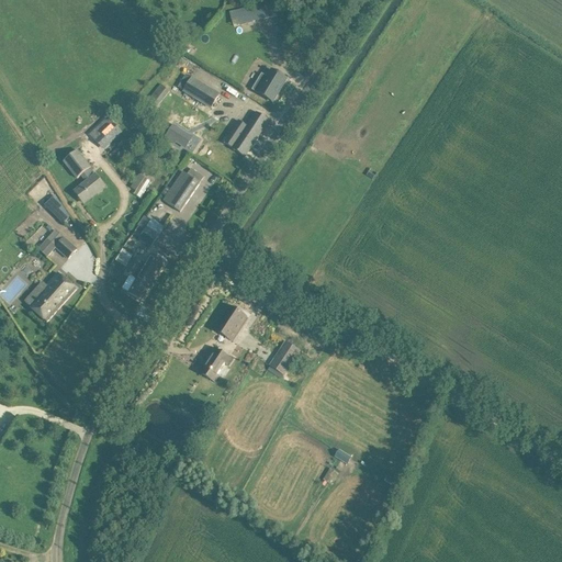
[(263,4),(235,11),(236,14),(238,25),(278,15),(274,2),(263,4)]
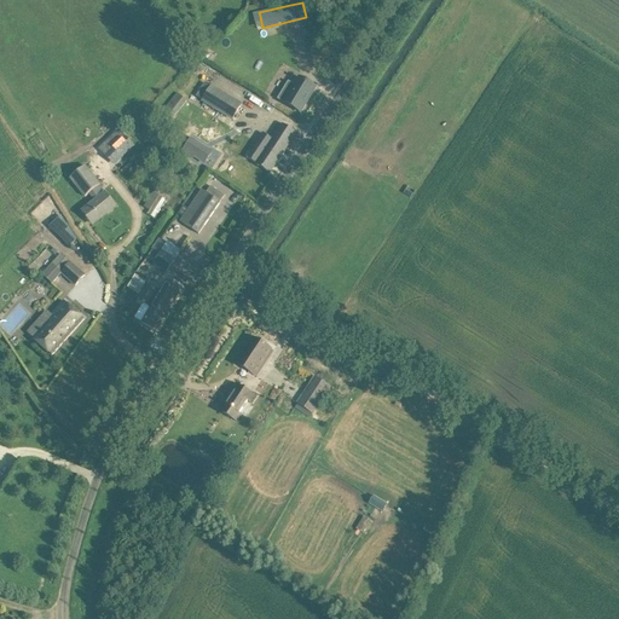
[(317,87),(299,77),(294,86),(289,82),(278,99),(301,113),(317,87)]
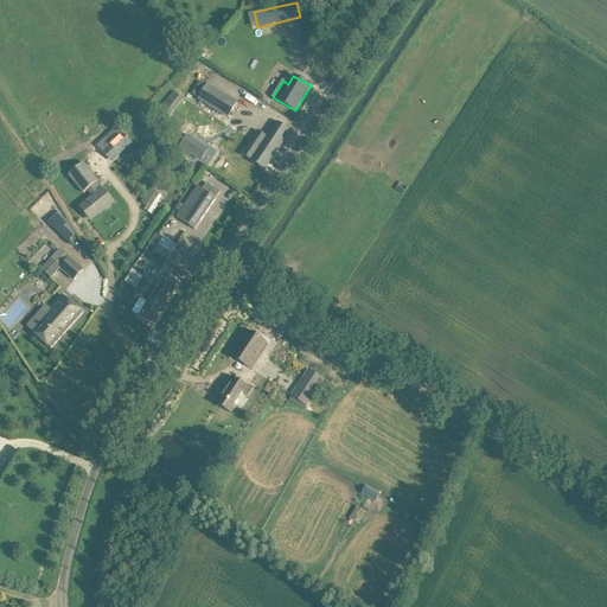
[(208,85),(202,82),(193,95),(199,98),(228,117),(237,103),(208,84),(208,85)]
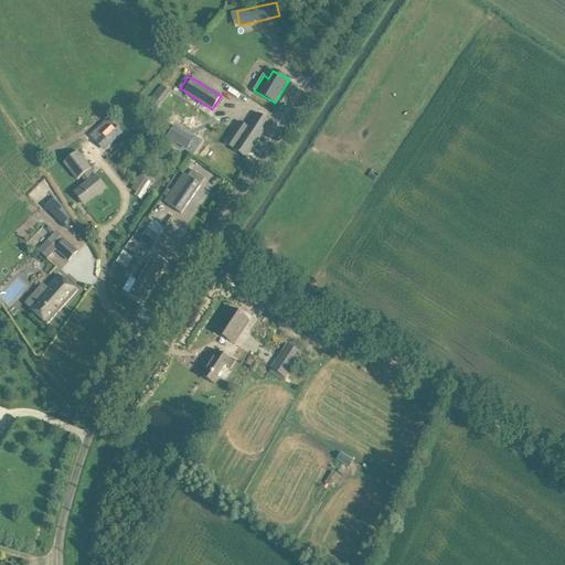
[(161,85),(148,102),(157,109),(171,93),(161,85)]
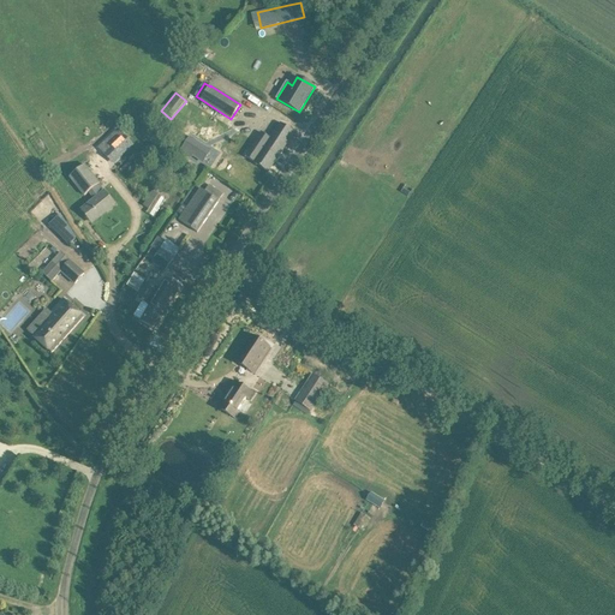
[(246,157),(255,162),(254,163),(268,172),(294,132),(281,123),(270,138),(262,133),(246,157)]
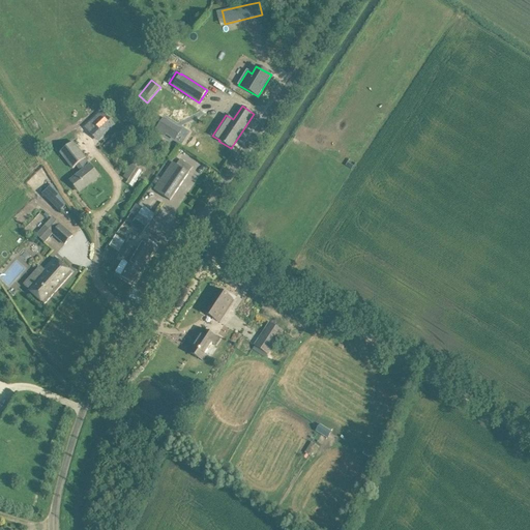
[(174,140),(181,128),(166,118),(156,131),(165,137),(166,135),(174,140)]
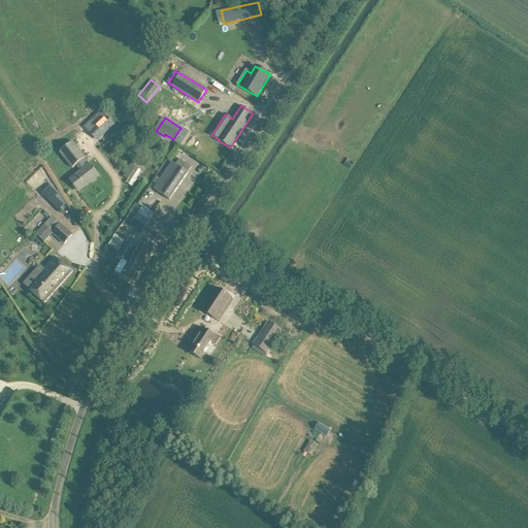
[(103,120),(95,127),(102,135),(110,128),(103,120)]
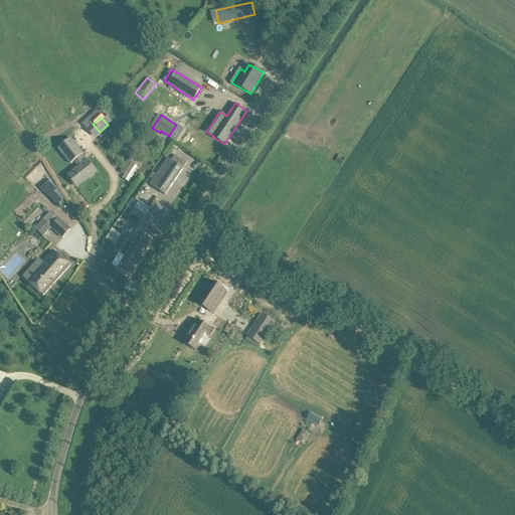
[(83,154),(70,138),(58,148),(70,164),(74,161),(79,167),(68,176),(75,184),(89,174),(91,176),(96,172),(88,161),(82,154),(83,154)]
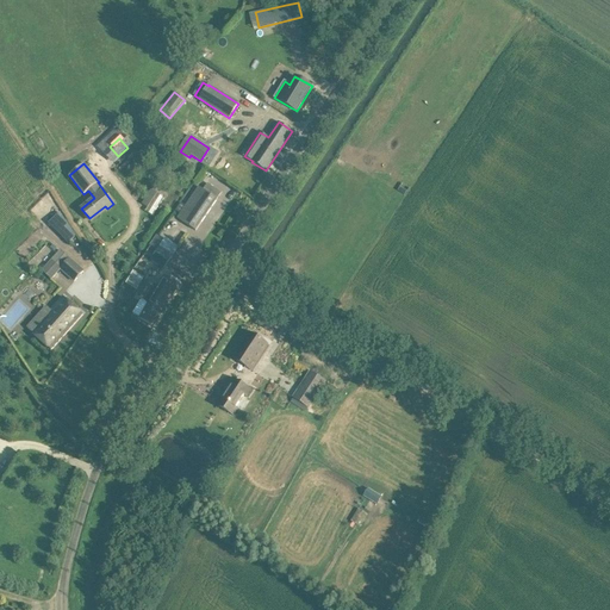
[(195,231),(217,199),(221,193),(207,184),(204,190),(199,187),(178,219),(195,231)]
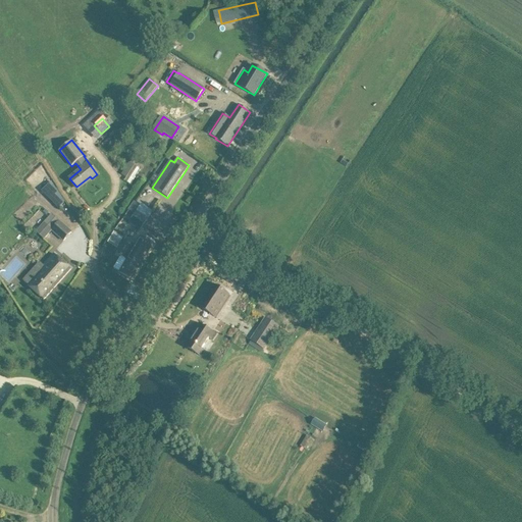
[(65,202),(51,181),(42,192),(59,209),(65,202)]
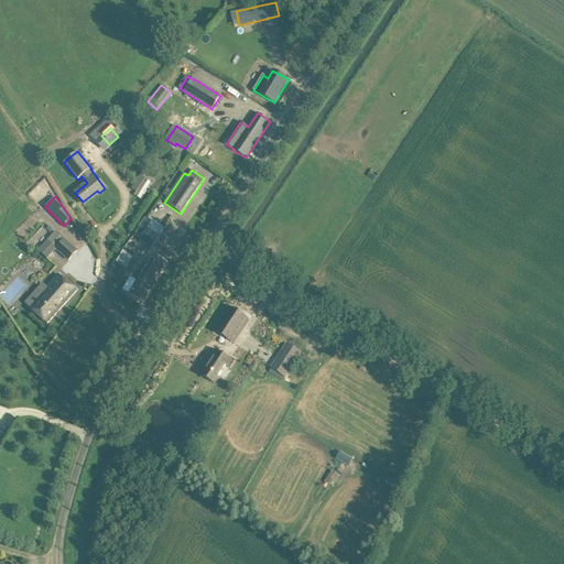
[(164,229),(152,220),(139,240),(151,248),(164,229)]
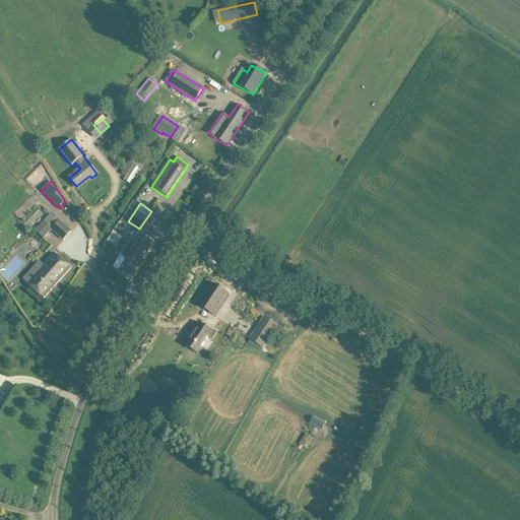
[(52,213),(37,231),(44,238),(52,230),(63,240),(71,232),(52,213)]
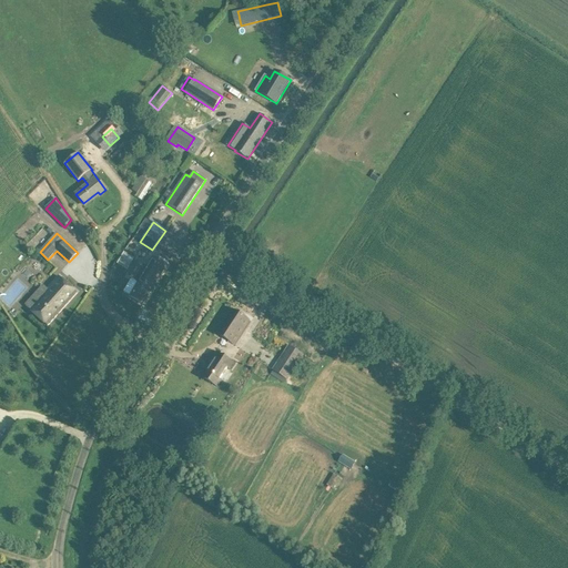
[(166,265),(165,264),(168,260),(168,259),(162,255),(160,255),(158,260),(153,256),(146,266),(144,265),(138,261),(131,271),(155,284),(166,265)]
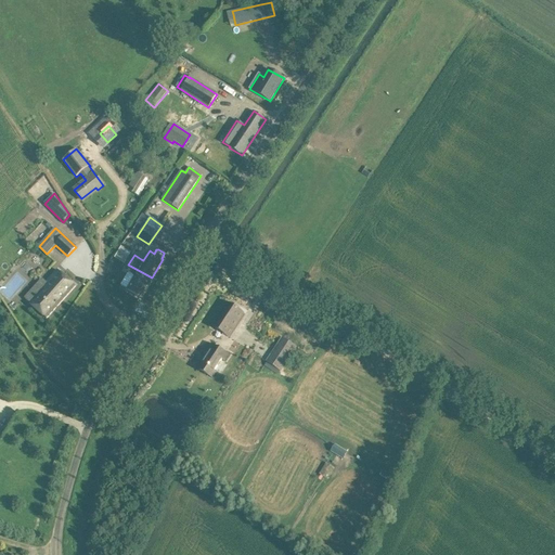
[(140,297),(152,278),(128,265),(125,270),(132,274),(132,273),(134,274),(126,289),(140,297)]
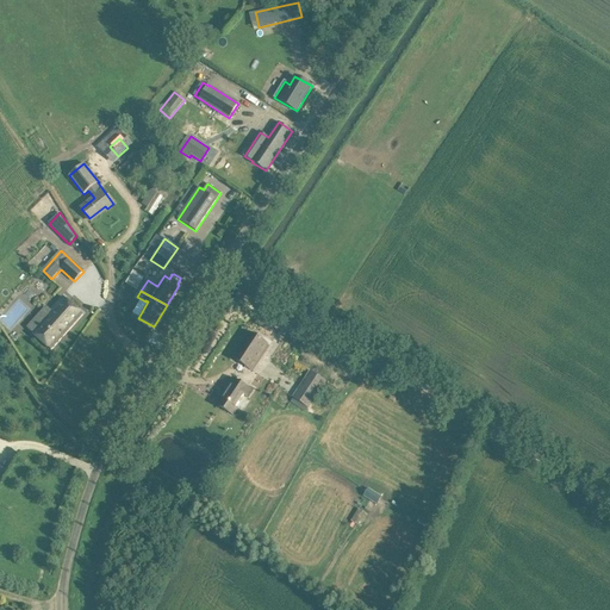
[(63,297),(31,332),(51,350),(83,315),(63,297)]
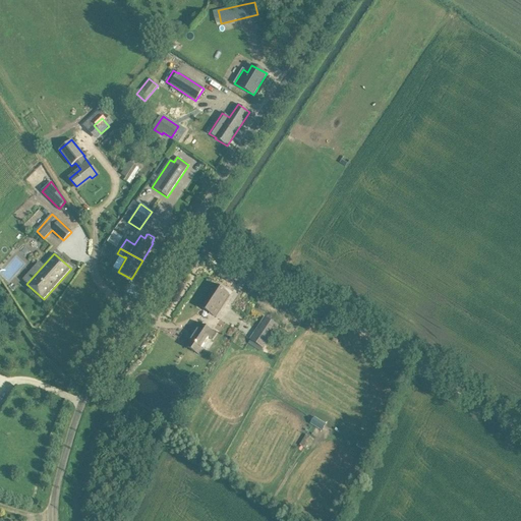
[(199,305),(215,315),(229,293),(214,284),(199,305)]
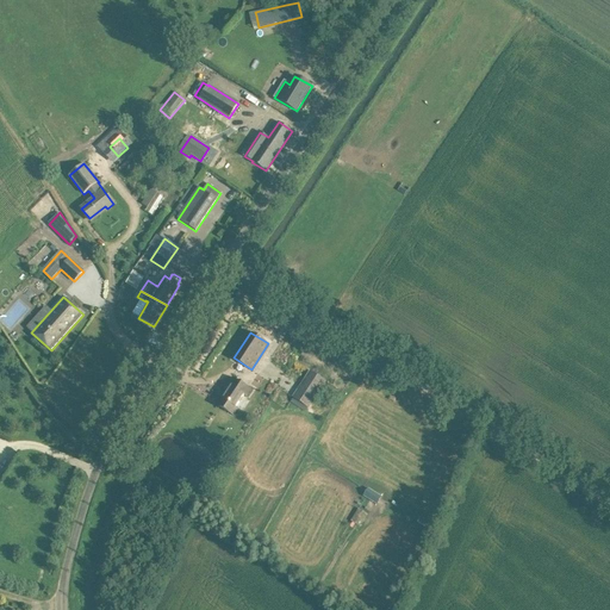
[(313,405),(311,403),(325,381),(315,374),(302,394),(298,392),(293,398),(310,409),(313,405)]
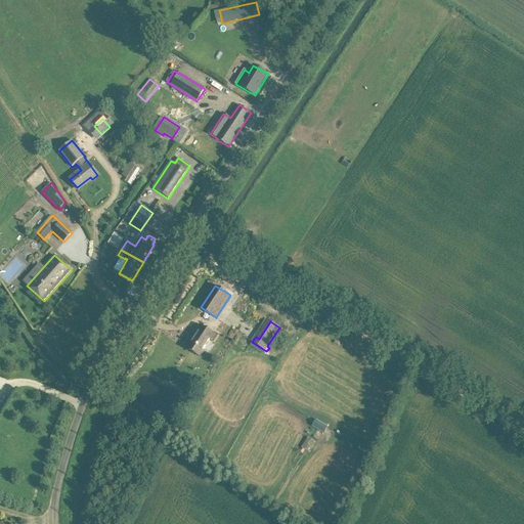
[(185,347),(201,357),(206,351),(203,349),(210,339),(212,341),(216,335),(201,324),(197,331),(199,333),(192,343),(189,341),(185,347)]
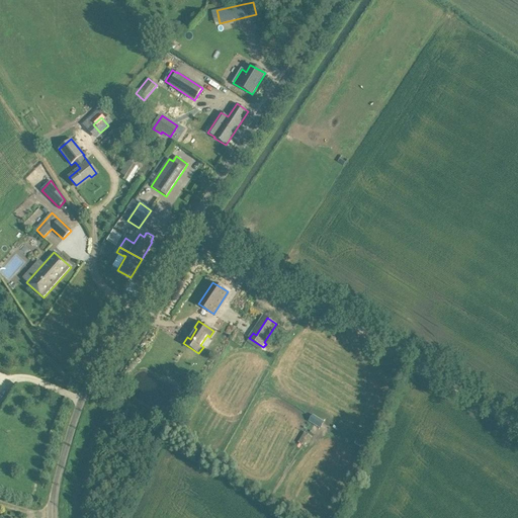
[(313,415),(310,421),(321,426),(324,420),(313,415)]
